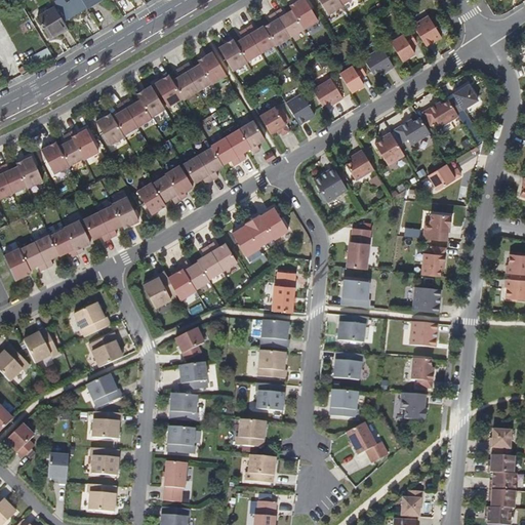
[(86,7),(82,0),(65,0),(62,2),(63,3),(58,6),(66,18),(70,16),(71,16),(86,7)]
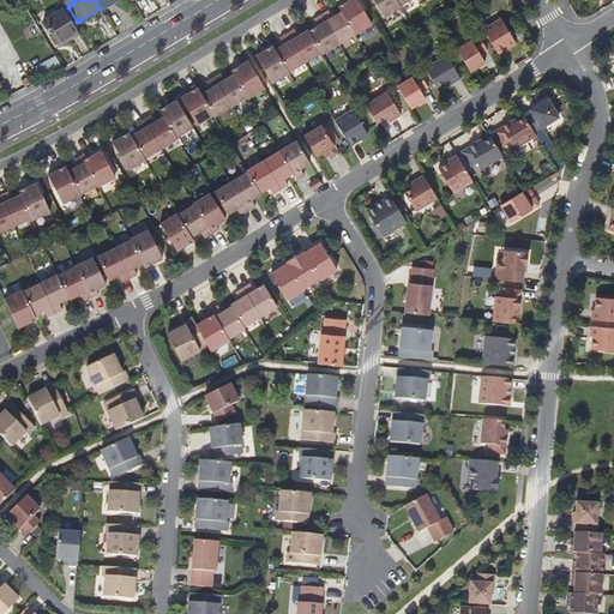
[(256,56),(272,84),(289,73),(289,72),(321,53),(323,54),(372,24),(356,0),(349,0),(338,7),(342,12),(332,17),(329,11),(314,19),(318,26),(308,31),(307,30),(299,36),(295,30),(288,34),(280,38),(284,44),(275,50),(272,46),(256,56)]
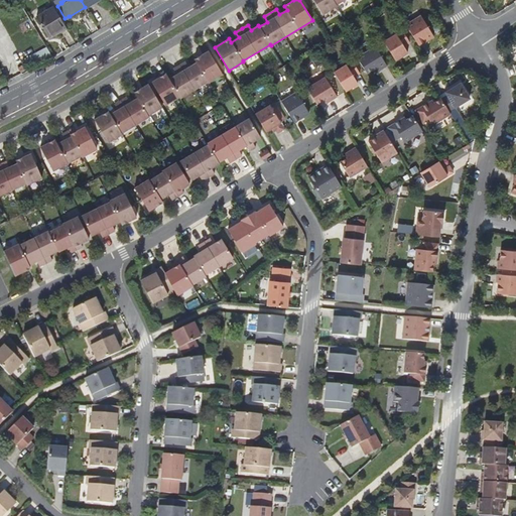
[(312,0),(323,16),(347,0),(312,0)]
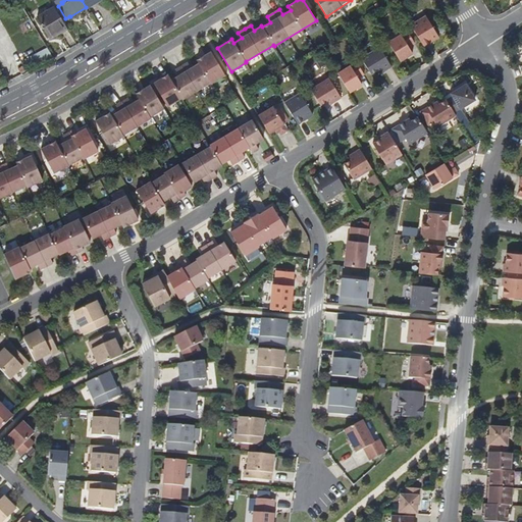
[(48,37),(66,27),(55,6),(37,17),(48,37)]
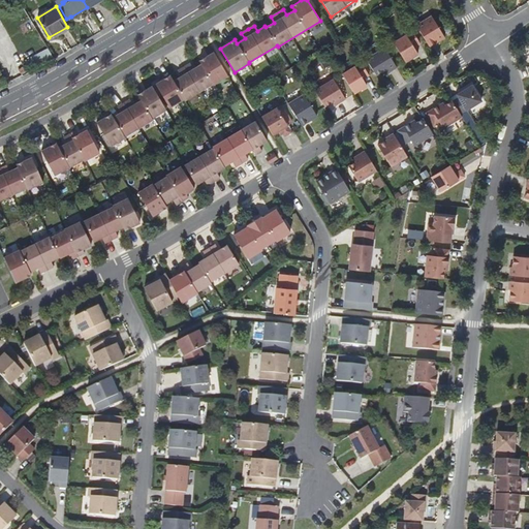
[(415,26),(429,48),(444,38),(431,17),(415,26)]
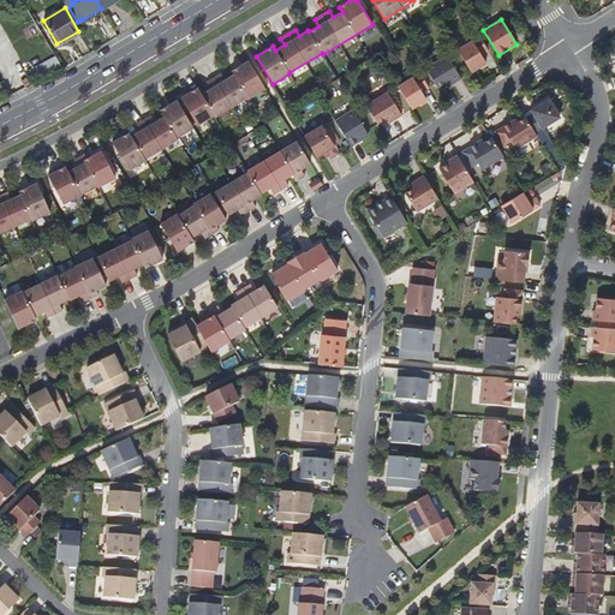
[(43,36),(39,28),(33,33),(37,40),(43,36)]
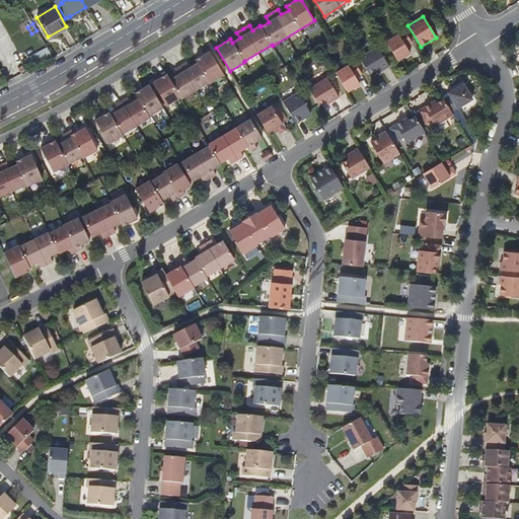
[(404,30),(385,42),(397,61),(410,54),(405,47),(412,43),(404,30)]
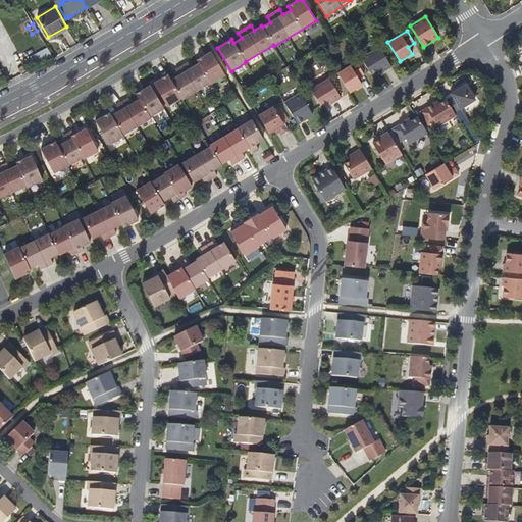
[(35,65),(52,55),(47,47),(23,60),(25,65),(33,61),(35,65)]
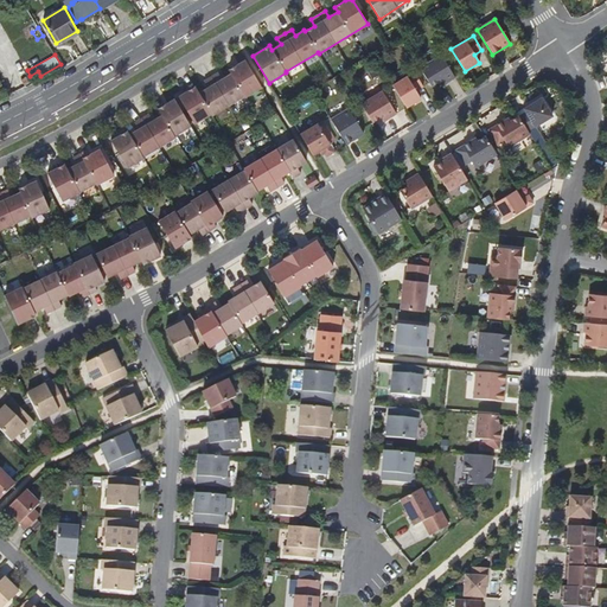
[(440,55),(420,68),(430,87),(439,82),(441,85),(454,78),(440,55)]
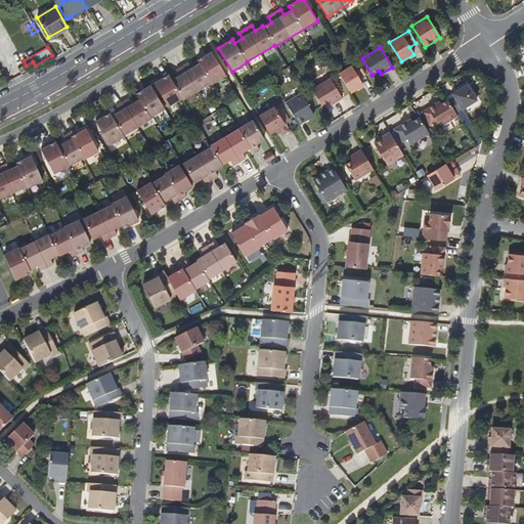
[(169,75),(154,84),(157,87),(161,94),(169,107),(183,98),(184,100),(211,83),(212,85),(226,76),(211,52),(198,60),(200,63),(191,69),(188,63),(176,71),(179,76),(172,81),(169,75)]
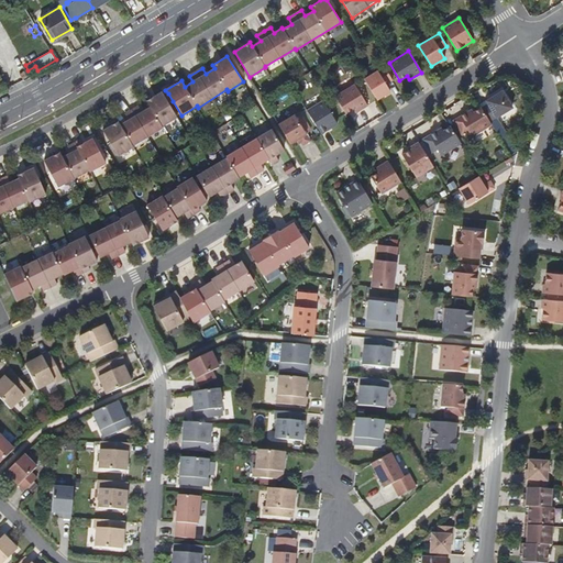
[(384,66),(364,79),(377,100),(390,91),(386,85),(393,80),(384,66)]
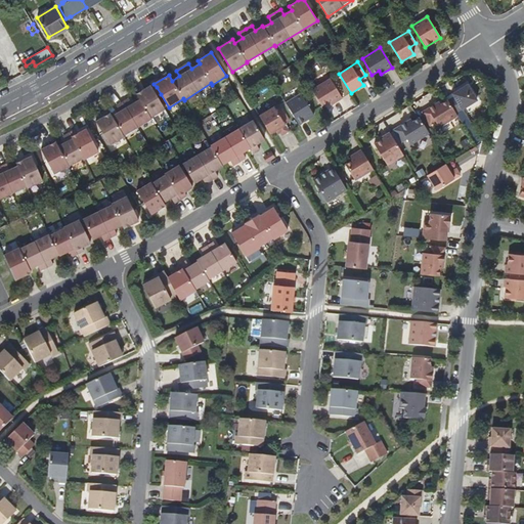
[(331,79),(312,90),(321,105),(329,101),(331,105),(342,98),(331,79)]
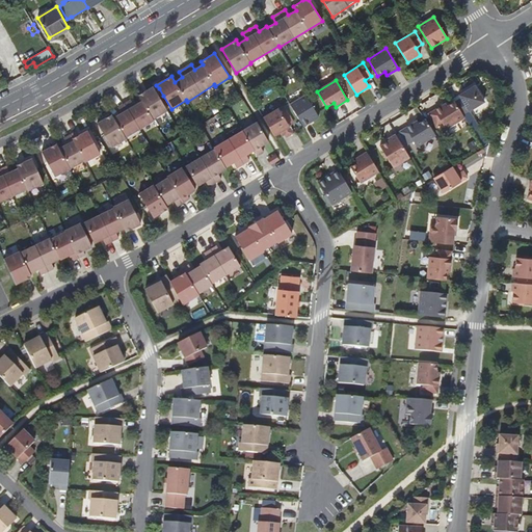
[(461,99),(455,102),(462,114),(484,102),(474,86),(459,96),(461,99)]
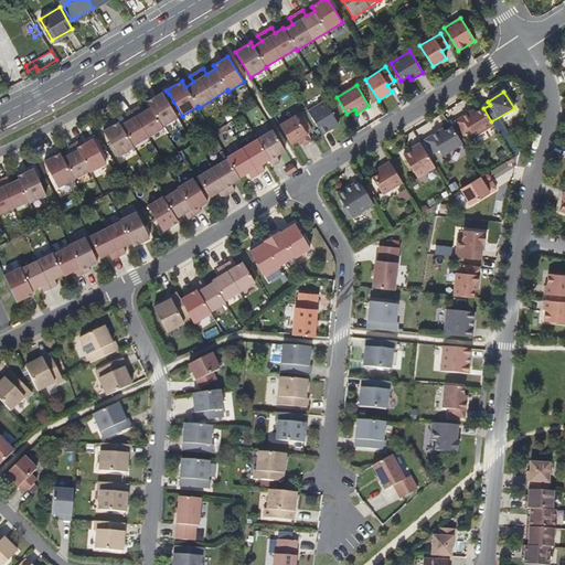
[(103,131),(119,158),(135,148),(134,147),(163,128),(162,127),(178,118),(170,104),(164,97),(162,93),(147,102),(150,107),(142,113),(139,106),(126,115),(129,120),(120,126),(119,123),(103,131)]
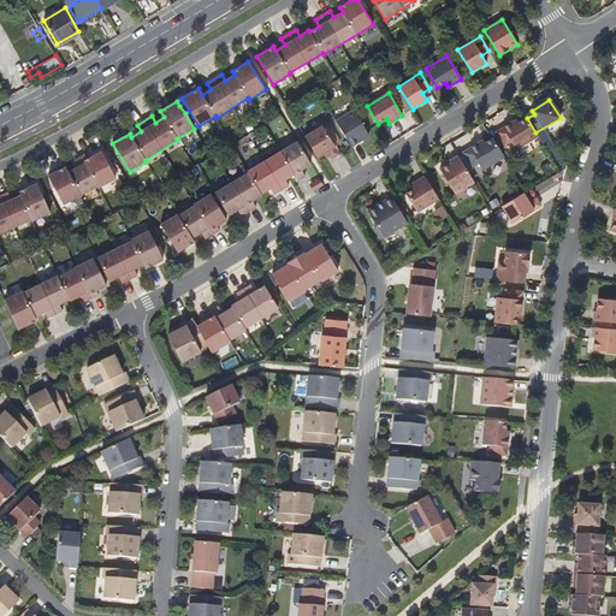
[(354,111),(336,122),(351,147),(369,136),(354,111)]
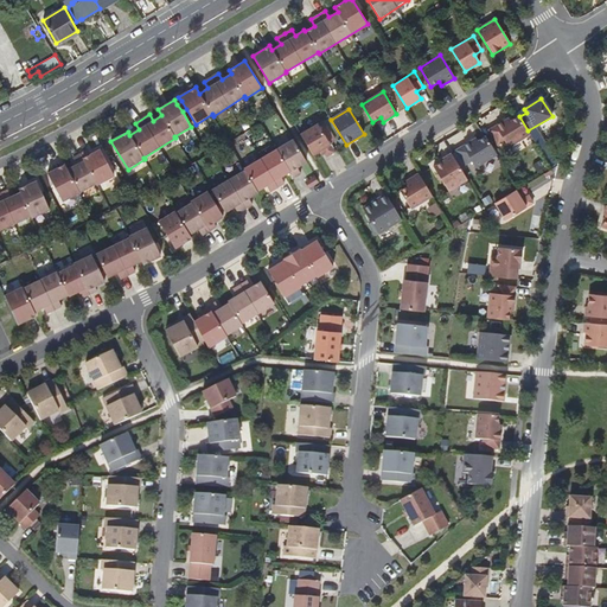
[(509,117),(489,131),(497,145),(504,140),(509,147),(529,134),(528,131),(519,116),(518,116),(511,121),(509,117)]
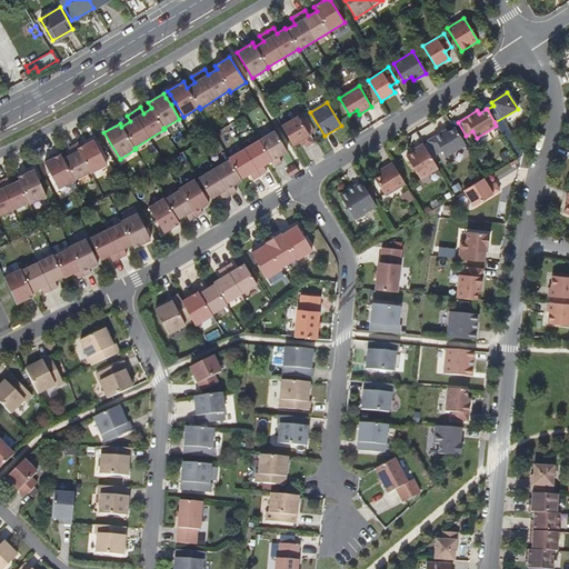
[(298,117),(282,127),(292,146),(302,140),(306,147),(313,142),(298,117)]
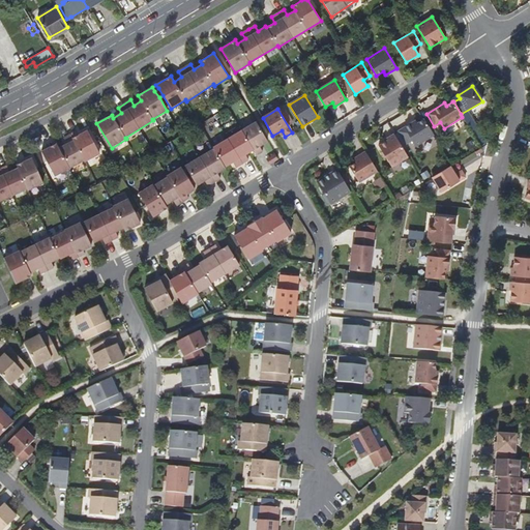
[(434,135),(423,119),(417,123),(415,121),(398,131),(406,144),(412,141),(415,146),(434,135)]
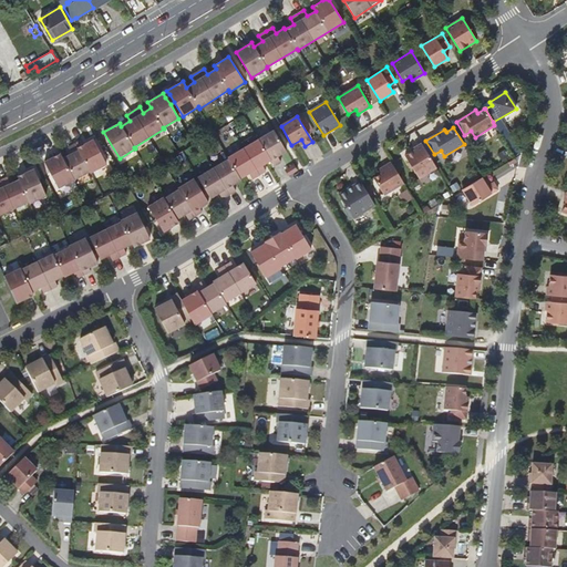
[(209,196),(210,198),(219,193),(223,199),(229,195),(236,191),(233,185),(241,181),(240,178),(249,173),(253,179),(259,175),(266,172),(263,165),(270,161),(274,166),(281,162),(277,156),(286,152),(274,130),(227,157),(228,158),(197,177),(205,188),(209,196)]
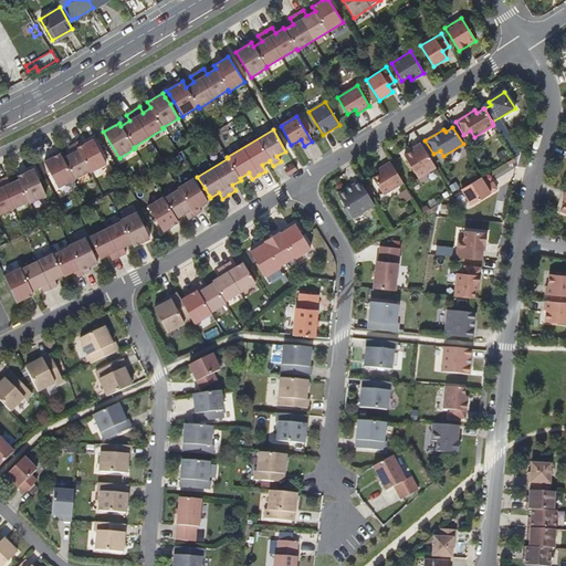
[(61,154),(44,161),(58,188),(74,179),(73,178),(88,169),(90,171),(105,163),(93,139),(84,144),(82,140),(69,147),(71,154),(63,158),(61,154)]
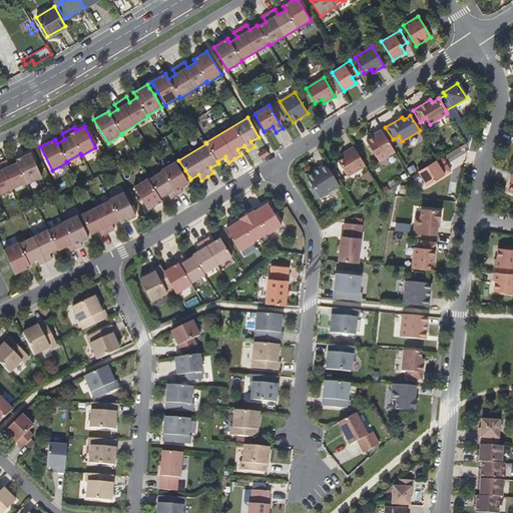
[(395,152),(381,129),(374,134),(375,135),(366,141),(379,162),(395,152)]
